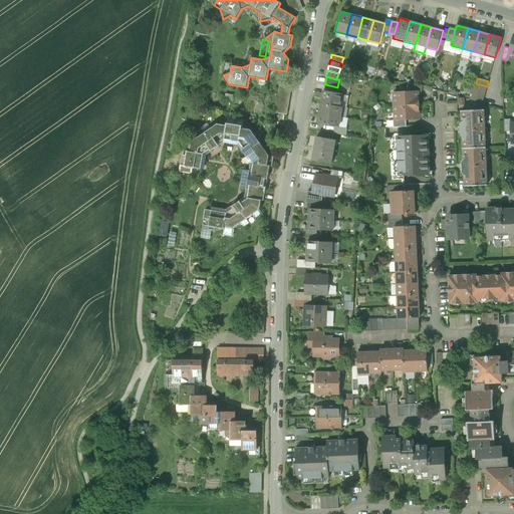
[(423,86),(408,83),(409,91),(418,91),(422,92),(423,86)]
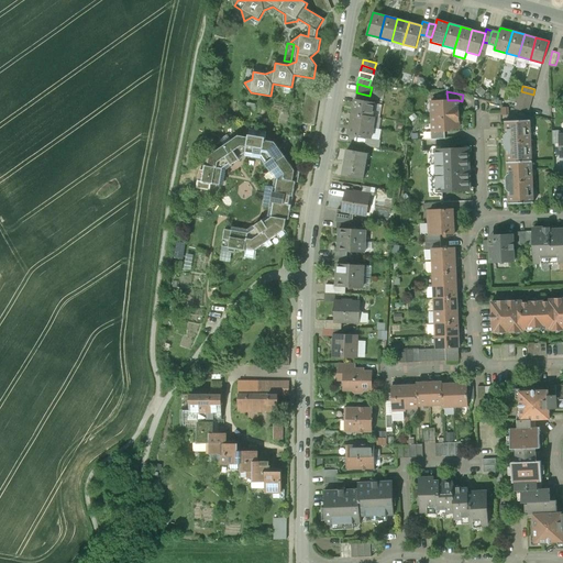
[(533,95),(521,91),(519,98),(531,101),(533,95)]
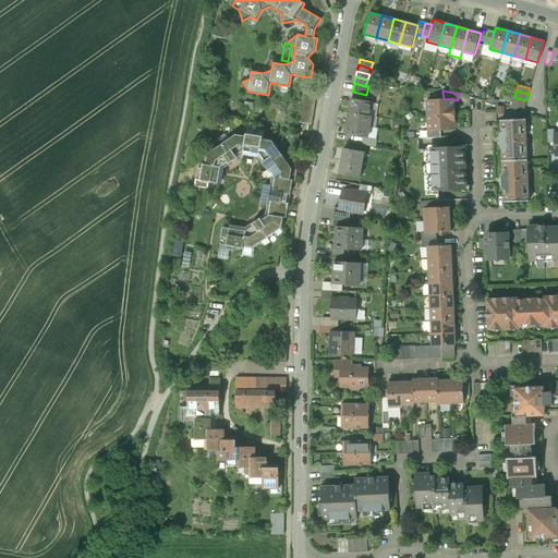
[(366,95),(353,92),(352,98),(366,100),(366,95)]
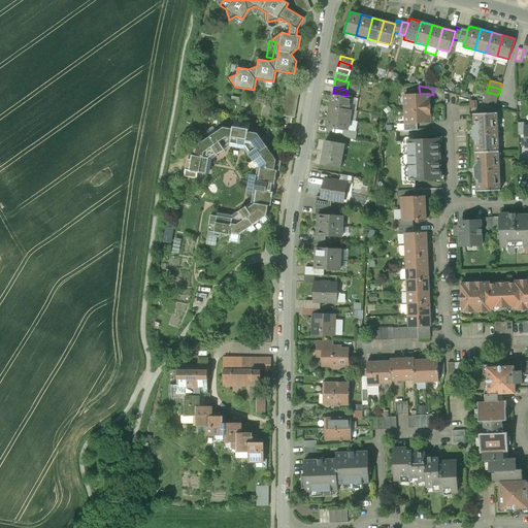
[(287,88),(282,116),(295,118),(300,90),(287,88)]
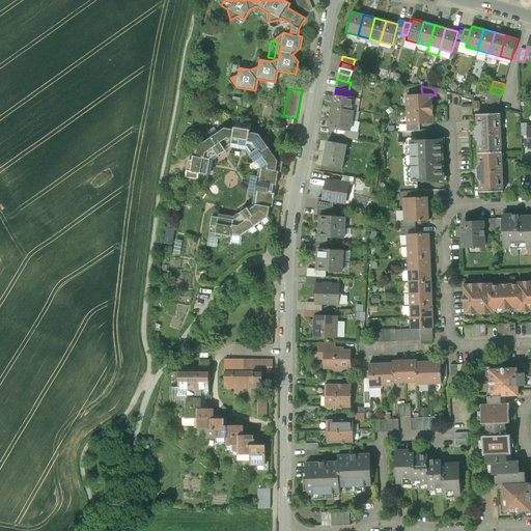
[(501,95),(490,92),(488,98),(500,101),(501,95)]
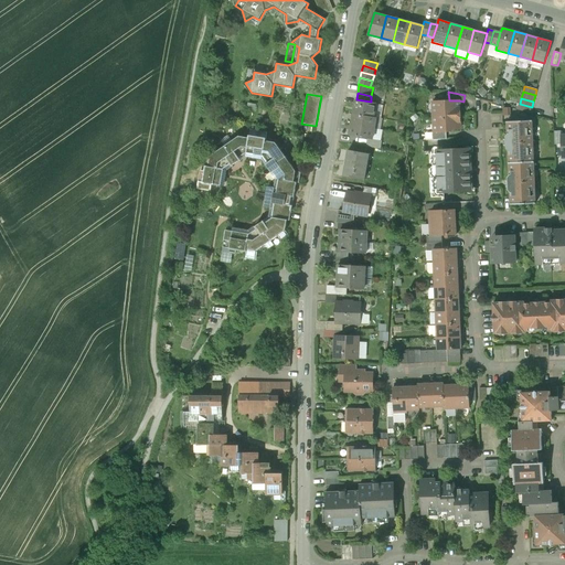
[(371,102),(356,99),(354,114),(373,117),(375,103),(371,102)]
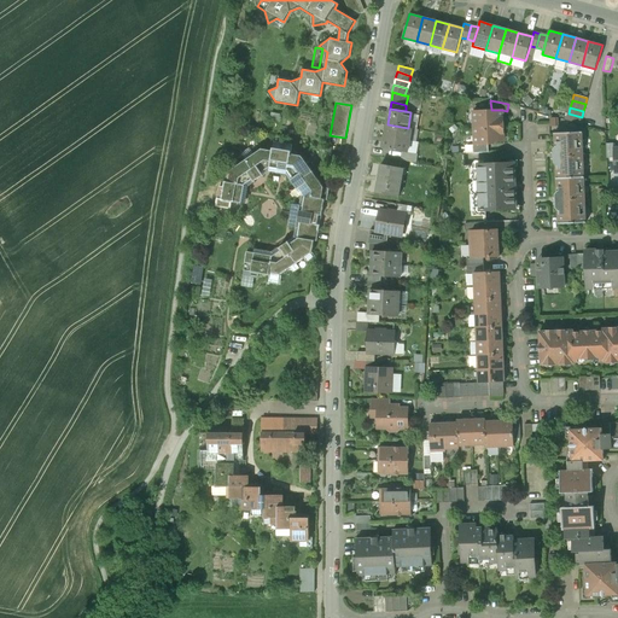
[(491,110),(473,111),(474,127),(503,126),(503,117),(502,117),(502,110),(491,110)]
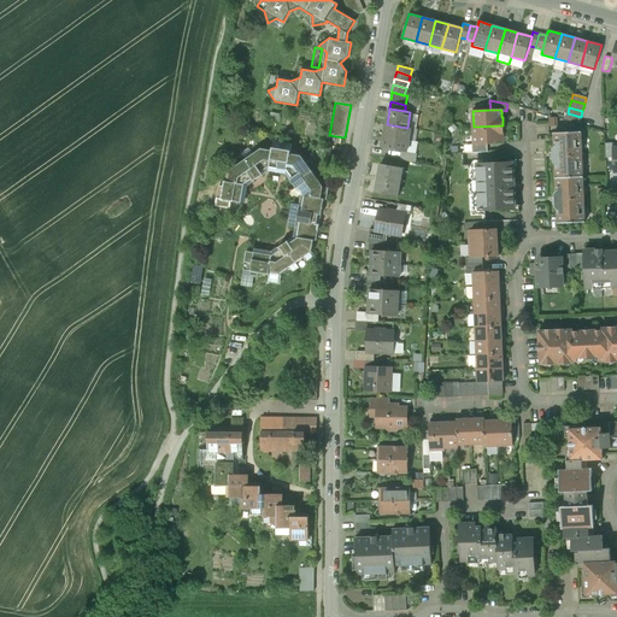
[(581,117),(568,113),(565,119),(579,123),(581,117)]
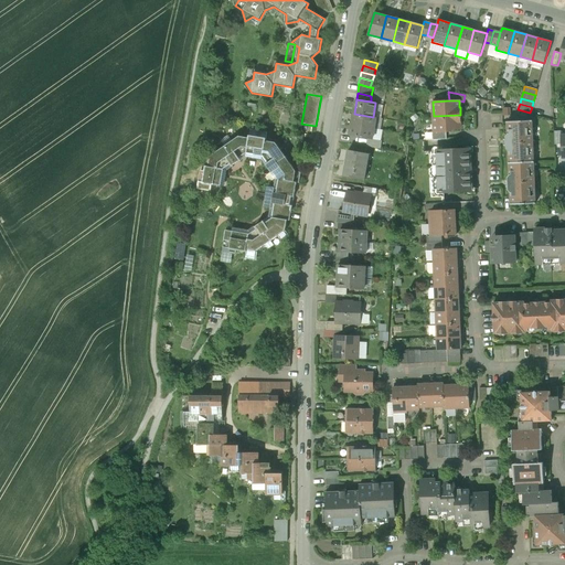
[(373,117),(354,114),(352,125),(374,128),(376,118),(373,117)]
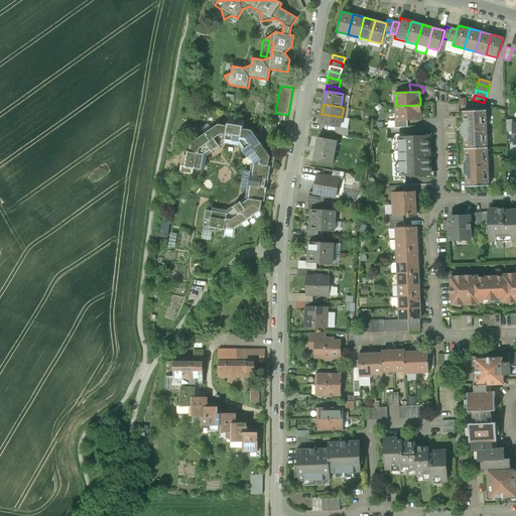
[(420,105),(396,106),(396,120),(396,121),(408,120),(412,120),(412,118),(420,118),(420,112),(421,112),(420,105)]
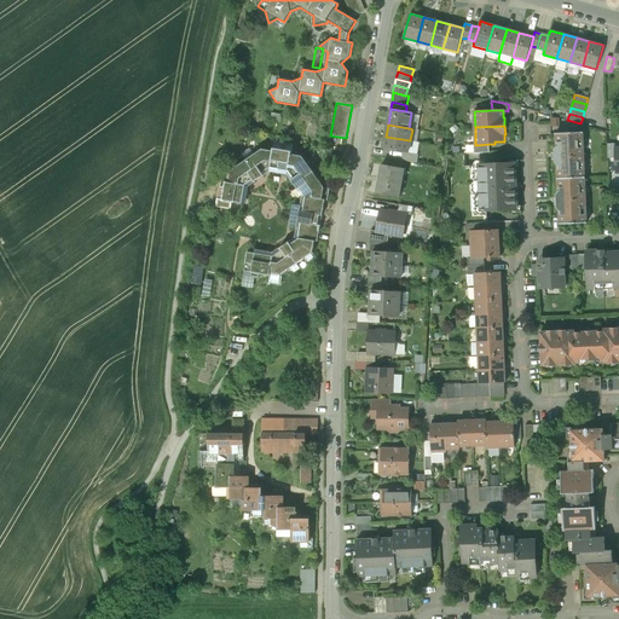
[(573,131),(566,132),(566,133),(556,133),(557,148),(555,150),(555,163),(557,165),(559,179),(584,178),(583,133),(573,133),(573,131)]
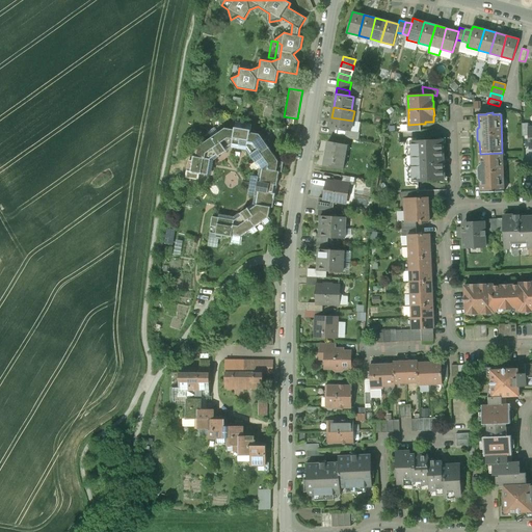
[(352,121),(331,117),(329,128),(346,130),(350,131),(352,121)]
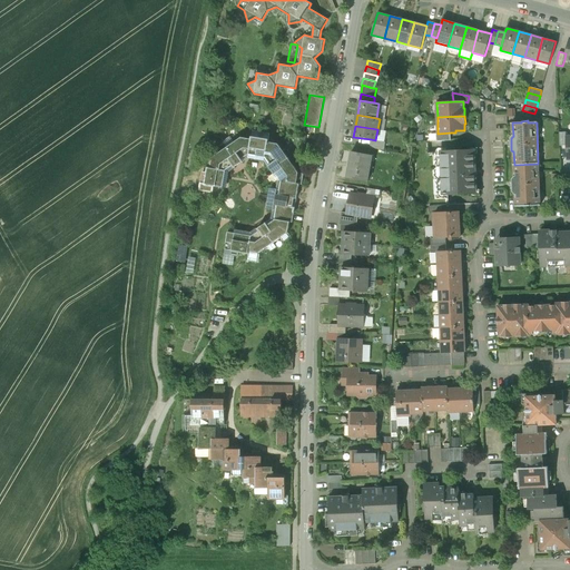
[(298,173),(278,144),(268,143),(268,139),(252,137),(252,139),(242,137),(213,158),(210,168),(208,167),(205,184),(223,187),(226,170),(233,165),(234,168),(243,161),(242,159),(248,154),(266,157),(271,164),(268,166),(275,175),(277,174),(282,180),(279,195),(276,195),(274,205),(277,205),(275,219),(267,225),(266,223),(257,228),(259,231),(252,236),(235,233),(232,251),(248,254),(249,251),(259,253),(288,233),(290,222),(293,223),(295,207),(293,207),(294,198),(296,199),(300,184),(302,185),(304,174),(298,173)]
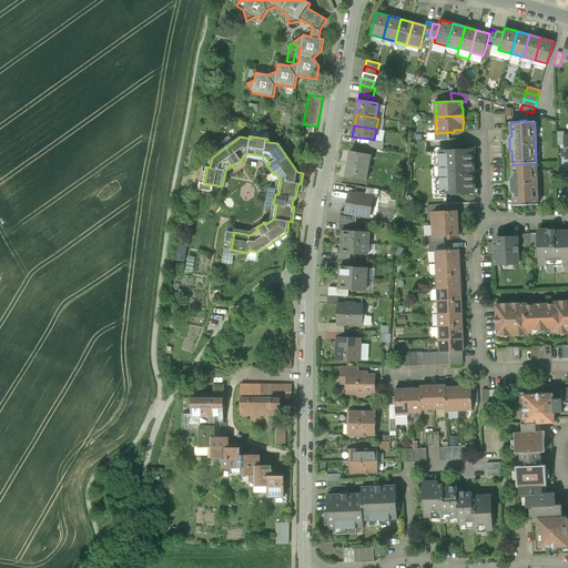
[(374,140),(369,139),(368,148),(383,150),(384,142),(374,140)]
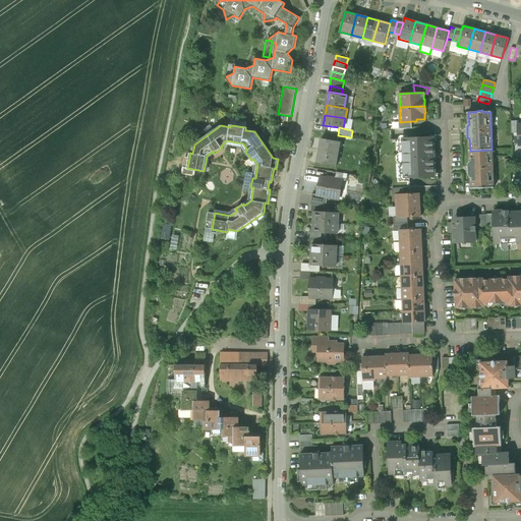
[(403,139),(392,139),(391,129),(379,129),(382,188),(392,188),(406,187),(410,187),(409,177),(405,178),(404,162),(402,162),(402,155),(404,155),(403,139)]
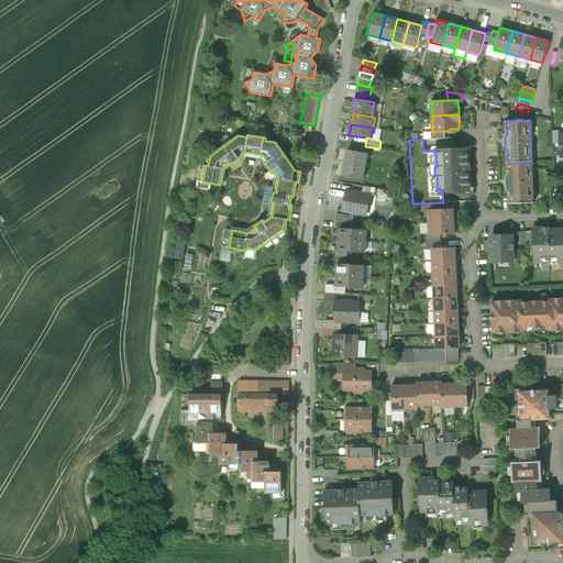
[(468,148),(435,150),(435,151),(437,167),(434,167),(434,175),(437,175),(438,192),(442,191),(471,190),(468,148)]
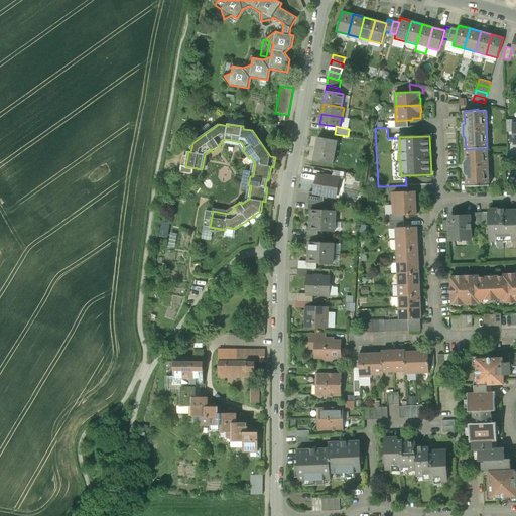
[(337,140),(317,137),(313,161),(333,164),(337,140)]
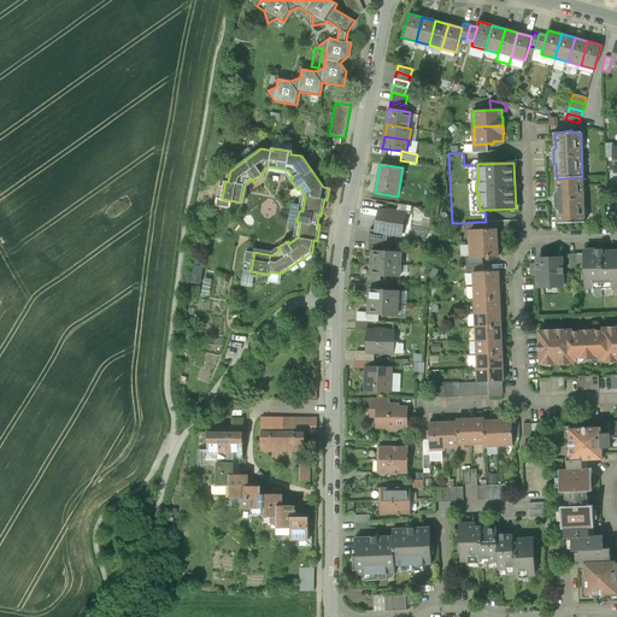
[(582,177),(557,178),(557,192),(554,194),(556,207),(558,210),(558,223),(585,222),(582,177)]
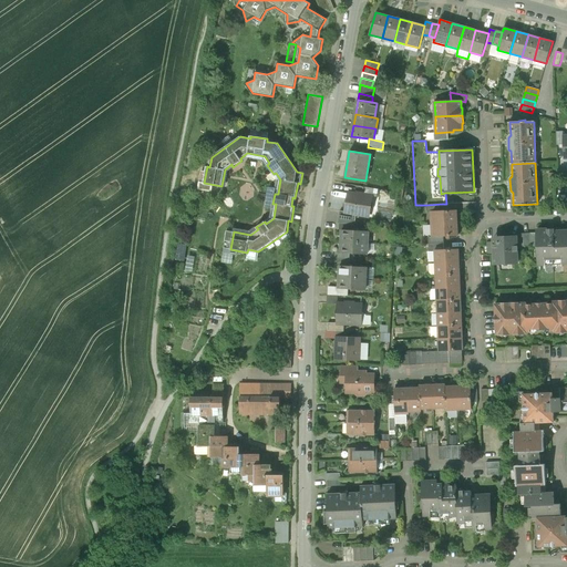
[(363,194),(358,193),(357,194),(349,193),(346,212),(346,213),(356,215),(369,217),(372,196),(363,195),(363,194)]
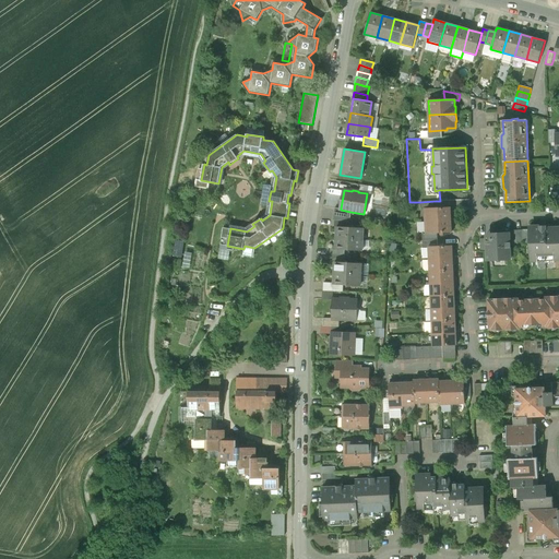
[(436,207),(425,209),(425,221),(453,219),(453,212),(451,212),(451,207),(436,207)]
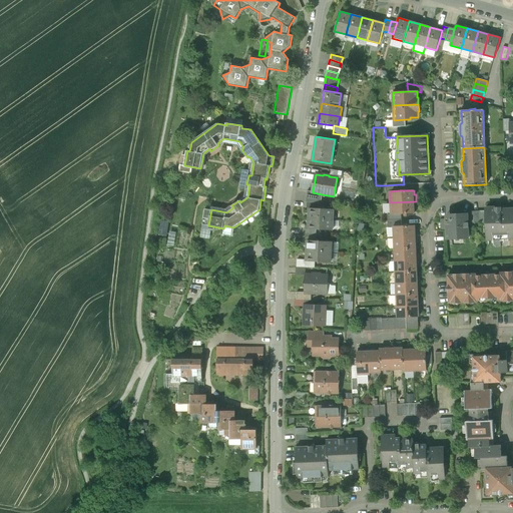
[(322,194),(313,192),(313,191),(308,191),(306,201),(307,201),(307,202),(318,202),(321,202),(322,194)]
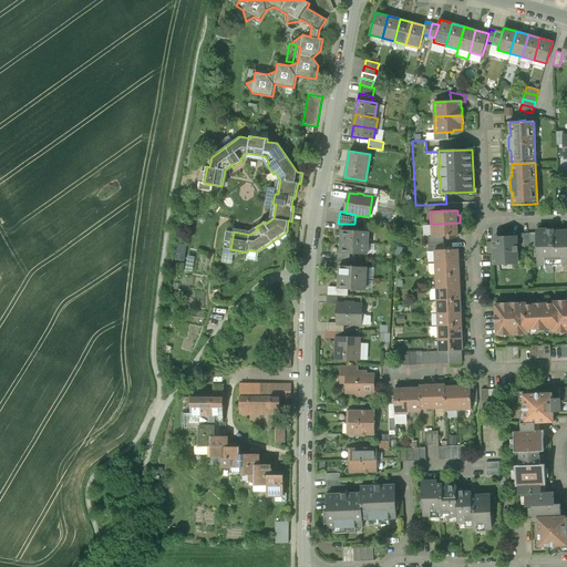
[(460,223),(431,224),(431,237),(444,236),(459,236),(457,230),(460,230),(460,223)]
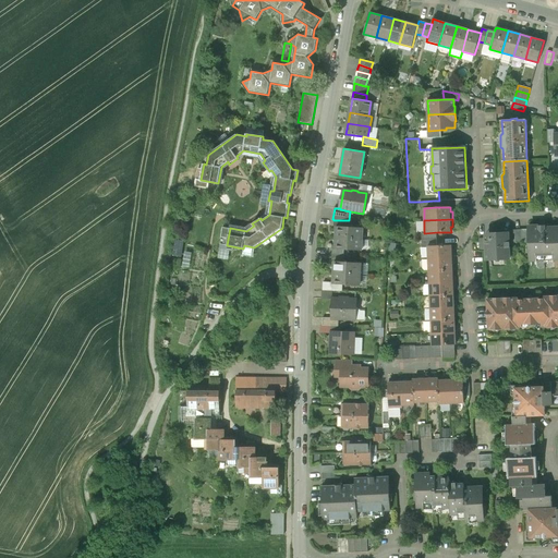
[(545,226),(540,226),(529,227),(529,229),(529,242),(529,246),(528,246),(528,253),(530,253),(530,261),(537,259),(537,258),(553,258),(553,259),(557,258),(557,227),(545,228),(545,226)]
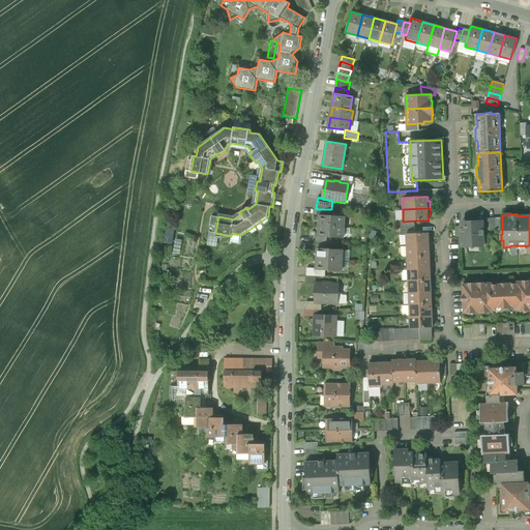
[(328,215),(320,215),(319,215),(319,216),(319,219),(319,221),(319,226),(344,227),(345,216),(328,215)]
